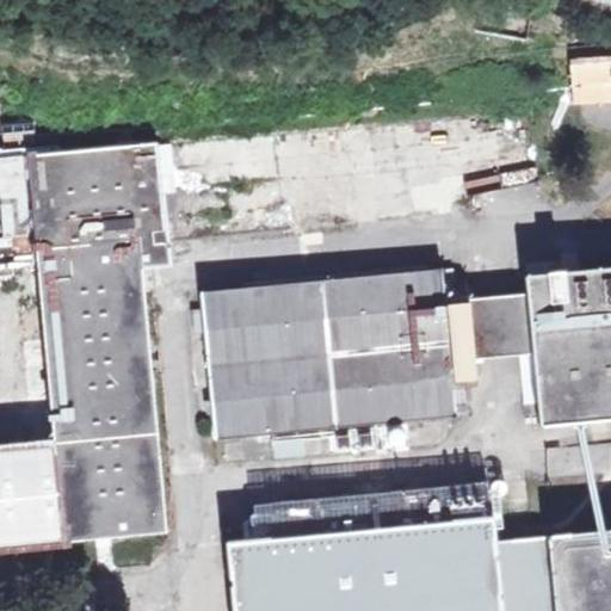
[(575,104),(610,102),(610,56),(573,59),(575,104)]
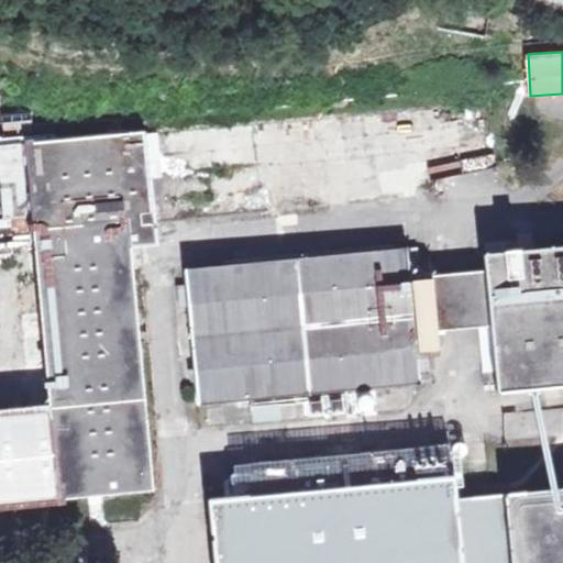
[(152,163),(150,133),(148,131),(25,143),(23,122),(0,124),(0,254),(13,253),(12,235),(36,233),(55,430),(0,434),(0,504),(62,499),(61,495),(151,486),(128,250),(158,245),(157,228),(271,217),(265,166),(153,177),(152,163)]
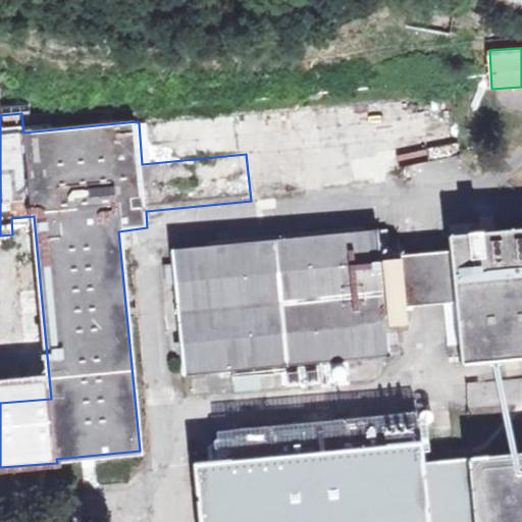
[(150,122),(139,123),(141,151),(152,150),(150,122)]
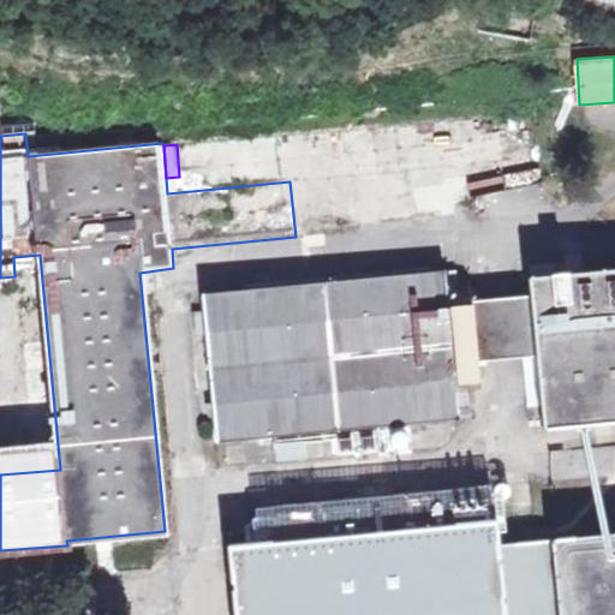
[(531,298),(537,357),(542,400),(527,401),(529,416),(543,415),(545,428),(614,421),(614,268),(529,276),(531,298)]
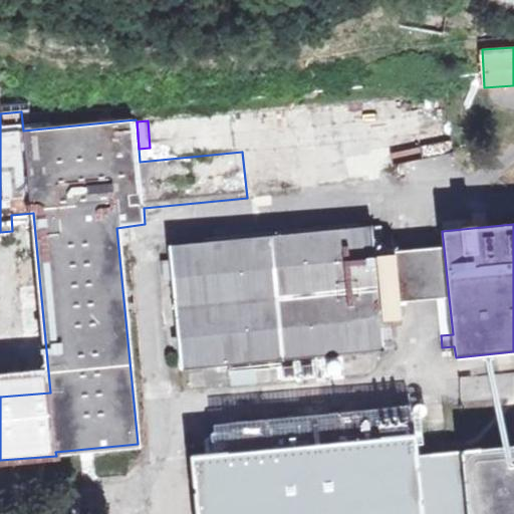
[(382,318),(375,256),(372,226),(170,245),(182,369),(386,349),(384,339),(394,338),(393,327),(383,328),(382,318)]
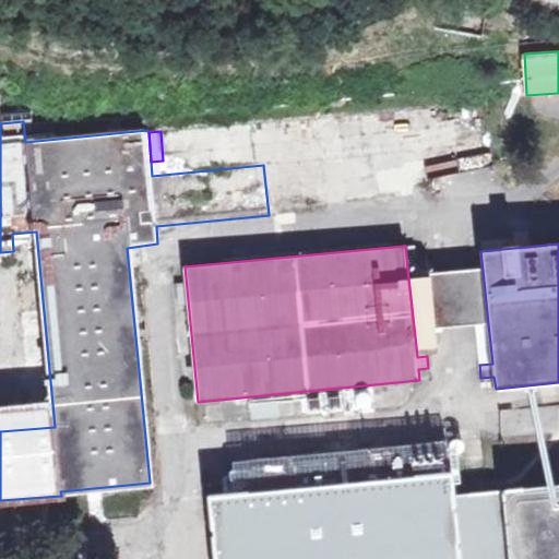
[(483,271),(408,278),(416,346),(437,345),(436,329),(488,324),(483,271)]
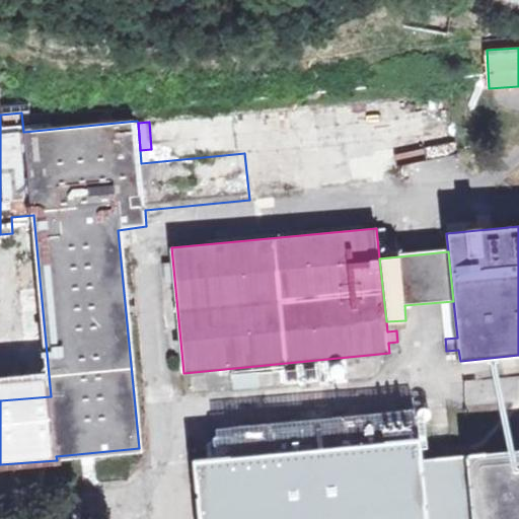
[(0,375),(9,374),(6,350),(0,350),(0,375)]
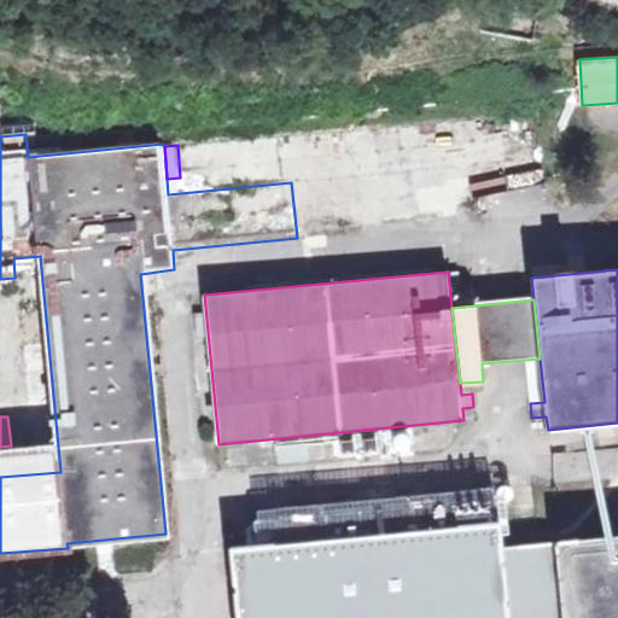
[(278,465),(308,462),(307,445),(275,449),(278,465)]
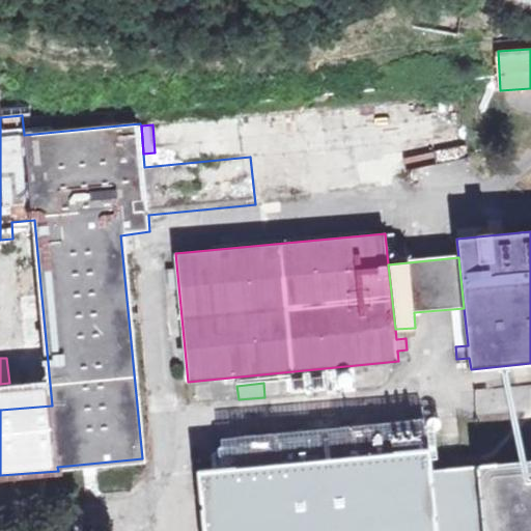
[(530,530),(530,458),(431,469),(426,416),(342,423),(343,435),(312,438),(311,426),(236,432),(240,467),(203,470),(208,530),(530,530)]
